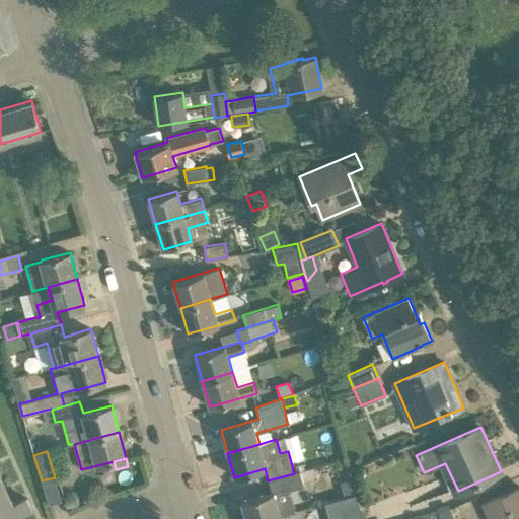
[(241,501),(246,518),(271,518),(296,512),(290,490),(304,486),(300,471),(297,472),(294,473),(268,480),(271,493),(241,501)]
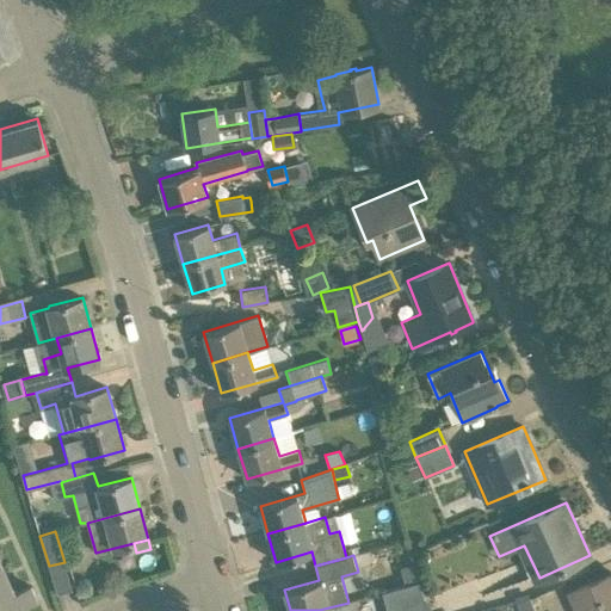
[(401,568),(406,586),(419,582),(413,565),(401,568)]
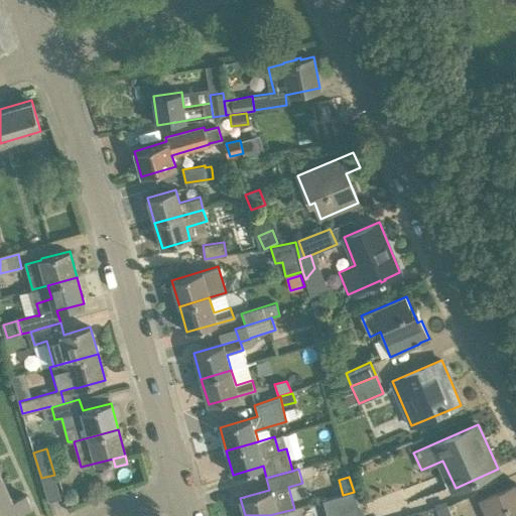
[(515,515),(515,485),(480,501),(486,515),(515,515)]
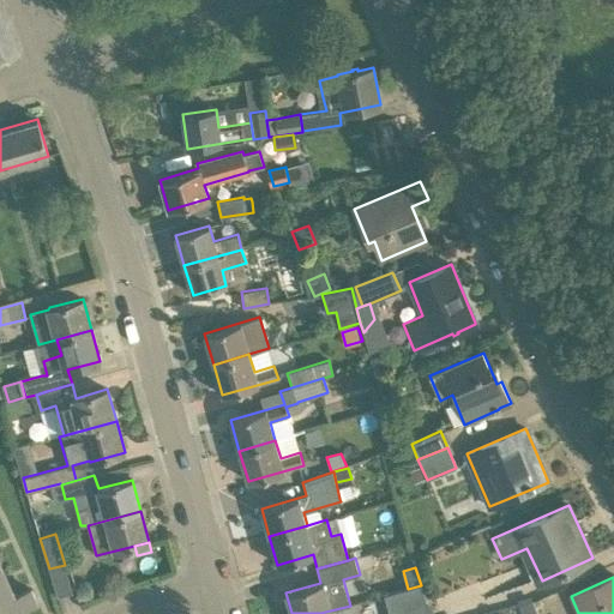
[(0,579),(0,613),(7,613),(37,602),(31,589),(8,600),(0,579)]
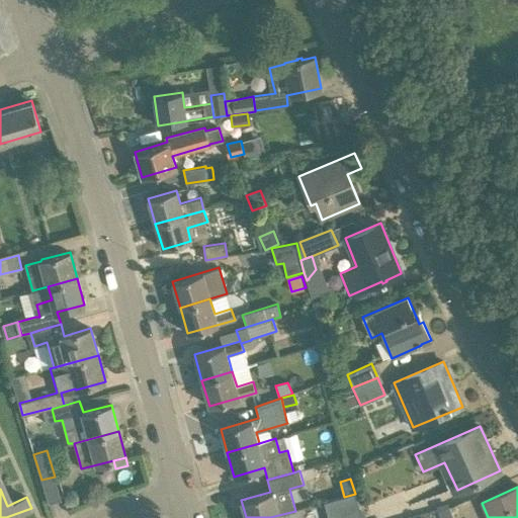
[(328,517),(361,517),(355,494),(344,497),(324,503),(328,517)]
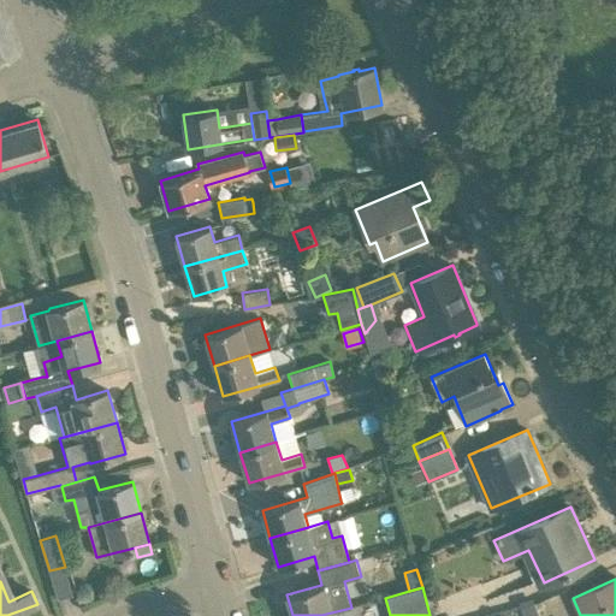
[(539,615),(534,604),(520,608),(523,615),(539,615)]
